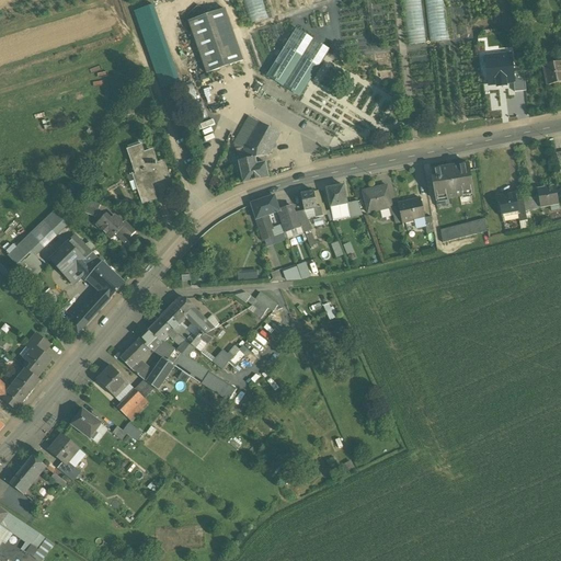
[(260,0),(243,0),(252,25),(267,21),(260,0)]
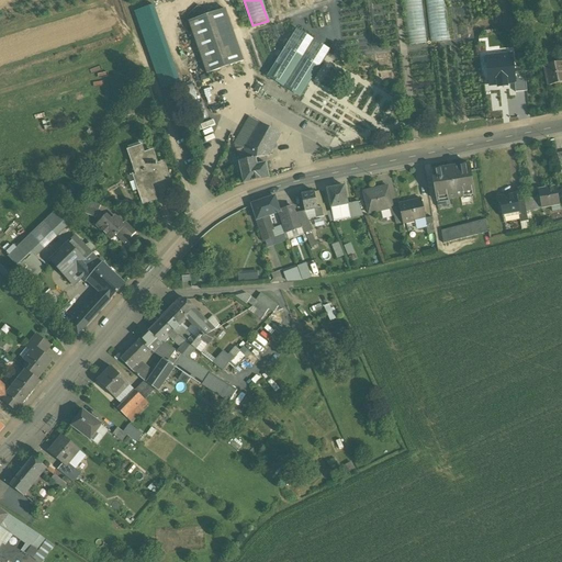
[(422,0),(404,0),(411,46),(427,44),(422,0)]
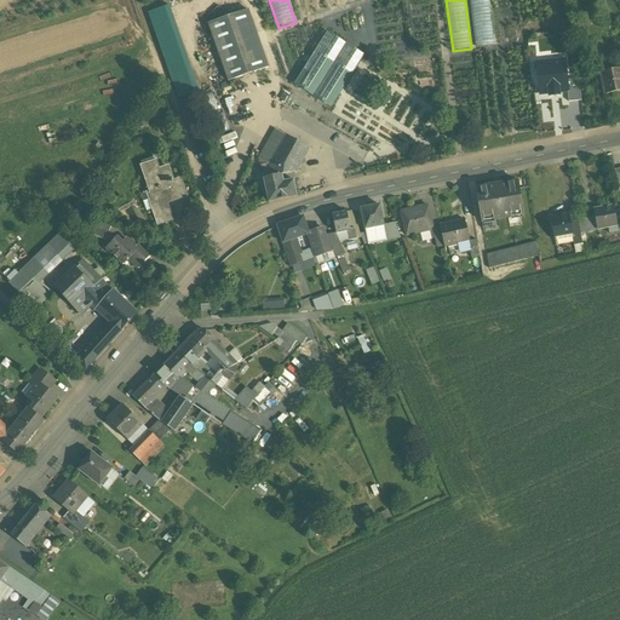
[(491,0),(470,0),(476,47),(497,45),(491,0)]
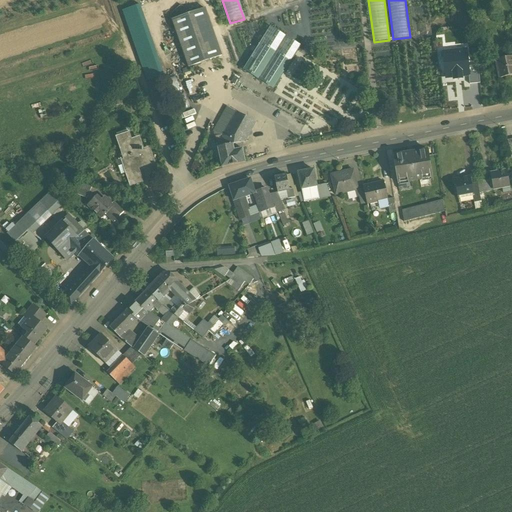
[(205,9),(172,20),(188,67),(222,56),(205,9)]
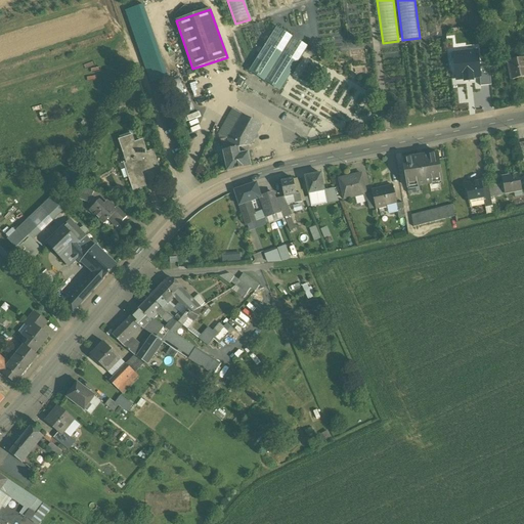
[(308,47),(278,30),(253,74),(281,91),(308,47)]
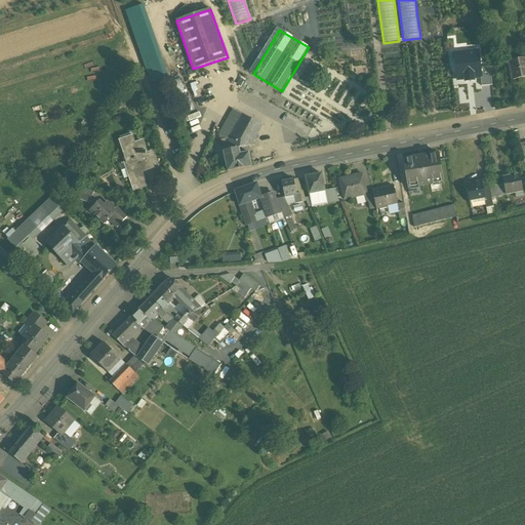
[(474,79),(481,78),(480,69),(478,51),(454,53),(457,80),(466,80),(466,82),(474,81),(474,79)]
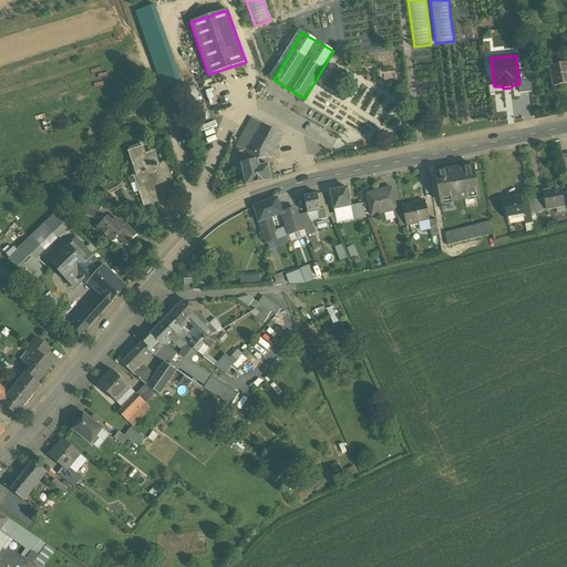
[(566,55),(547,60),(549,68),(566,63),(566,55)]
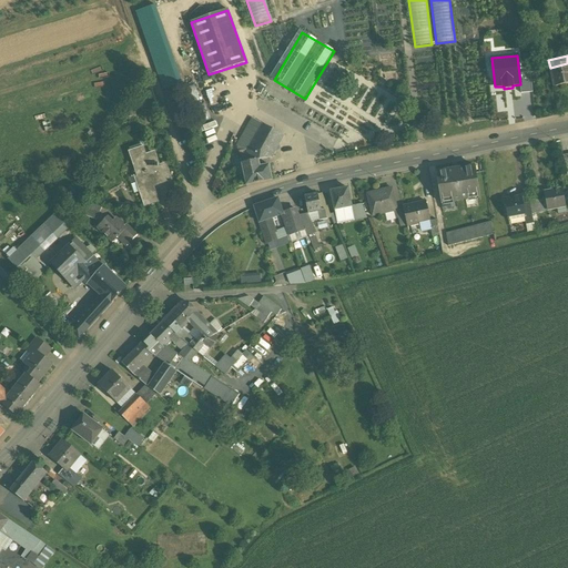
[(567,63),(550,68),(555,87),(567,83),(567,63)]
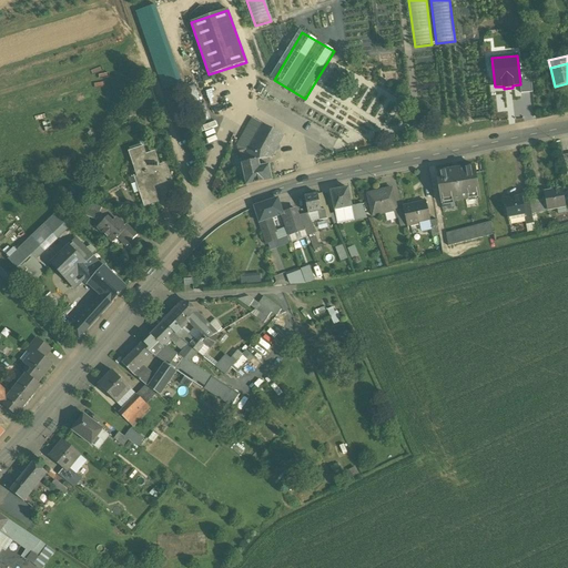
[(521,94),(533,93),(530,73),(519,74),(520,84),(521,94)]
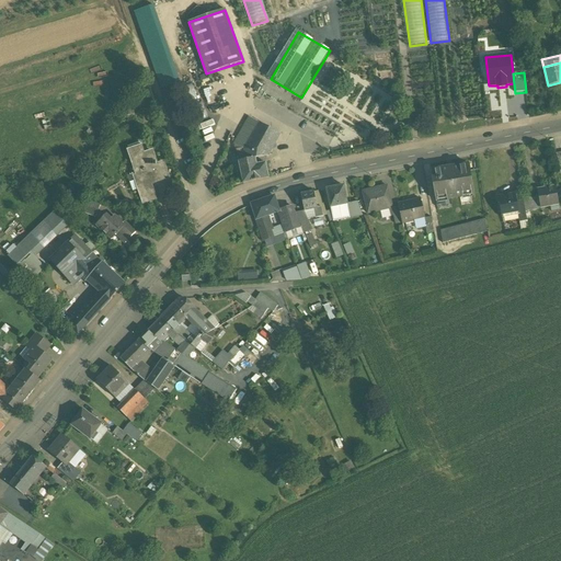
[(250,117),(236,145),(237,150),(247,148),(260,123),(250,117)]
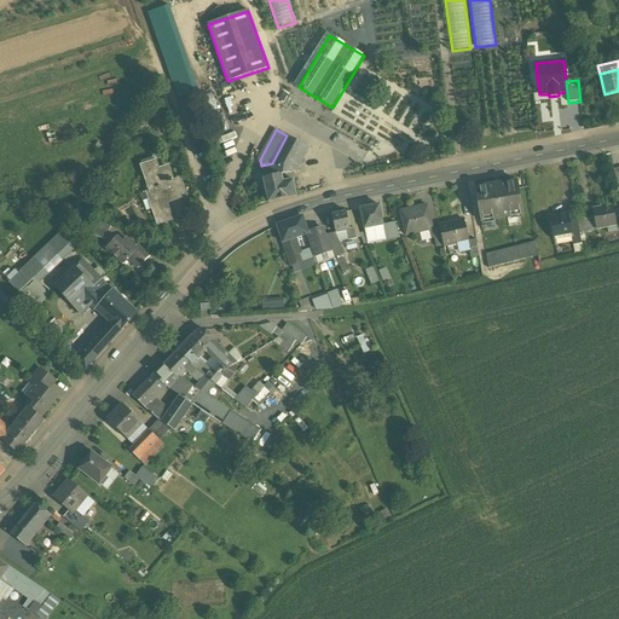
[(221,150),(235,145),(231,134),(217,139),(221,150)]
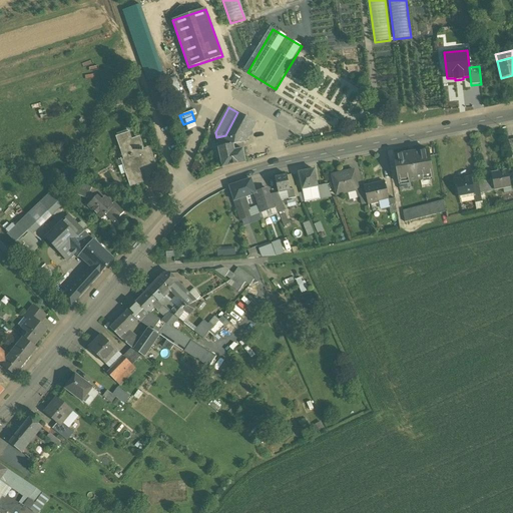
[(225,135),(223,137),(233,144),(233,145),(244,143),(255,122),(237,112),(225,135)]
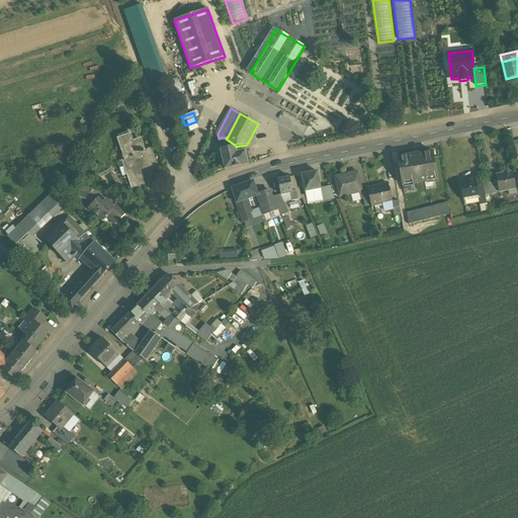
[(146,153),(142,141),(133,144),(130,133),(118,137),(125,160),(123,160),(133,187),(144,183),(139,169),(147,167),(143,155),(146,154),(146,153)]
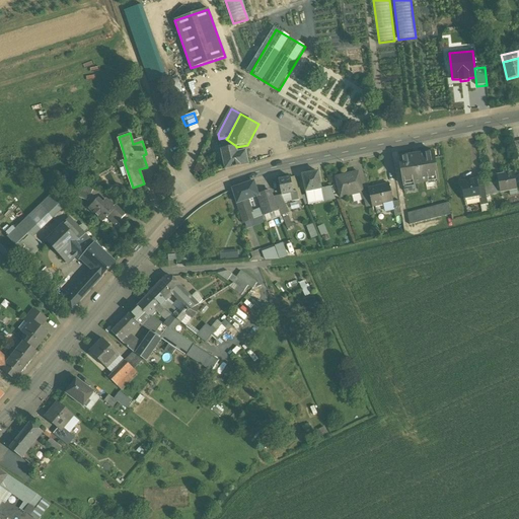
[(228,137),(219,139),(221,150),(236,147),(236,146),(226,139),(228,137)]
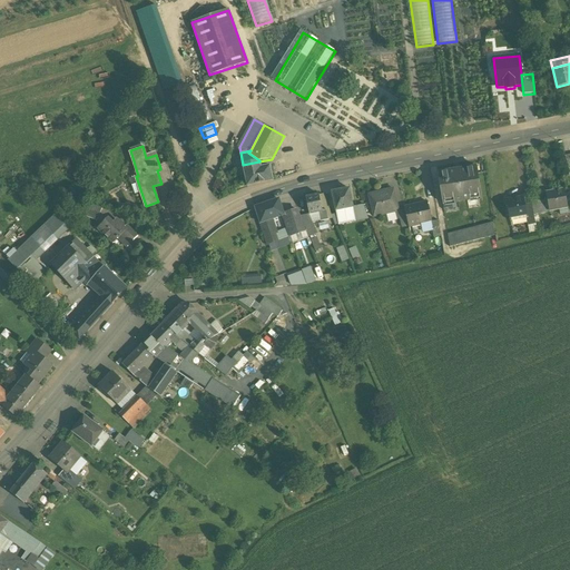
[(259,161),(243,165),(247,187),(273,182),(271,166),(262,168),(259,161)]
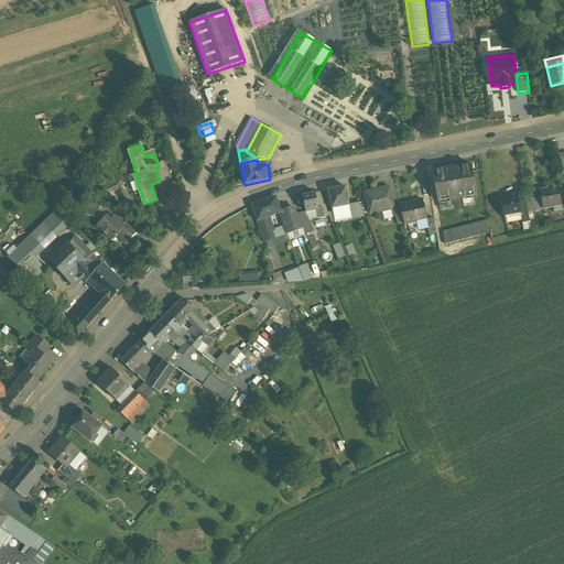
[(164,164),(159,166),(159,167),(155,169),(160,182),(170,179),(164,164)]
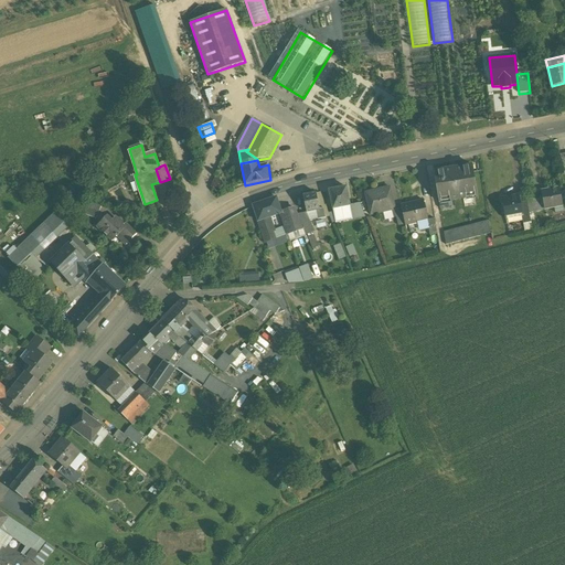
[(472,167),(434,172),(439,202),(477,195),(472,167)]
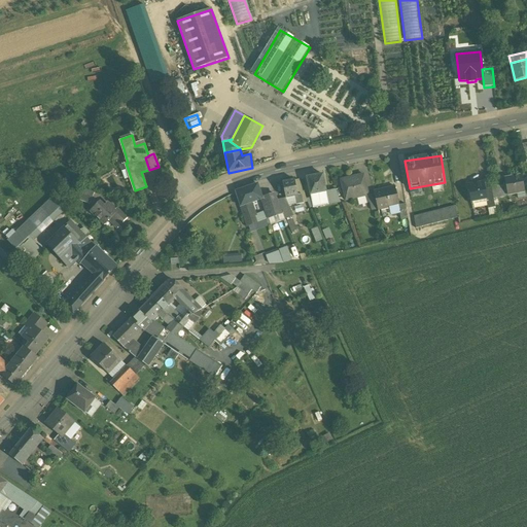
[(323,175),(307,178),(309,186),(310,190),(311,195),(321,192),(326,191),(323,175)]
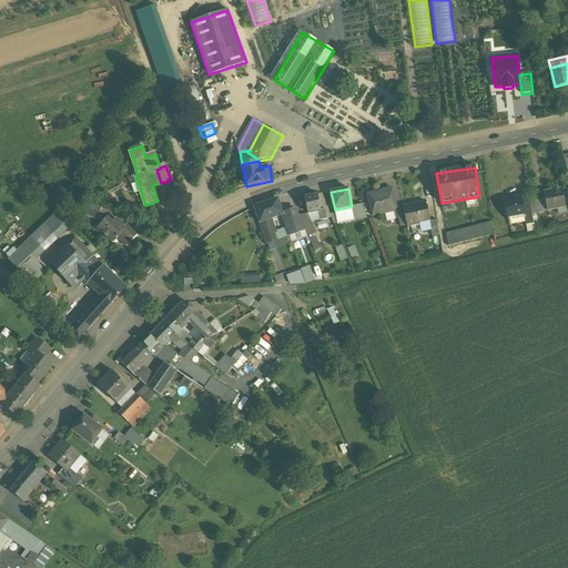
[(392,189),(367,194),(373,216),(396,211),(397,211),(392,189)]
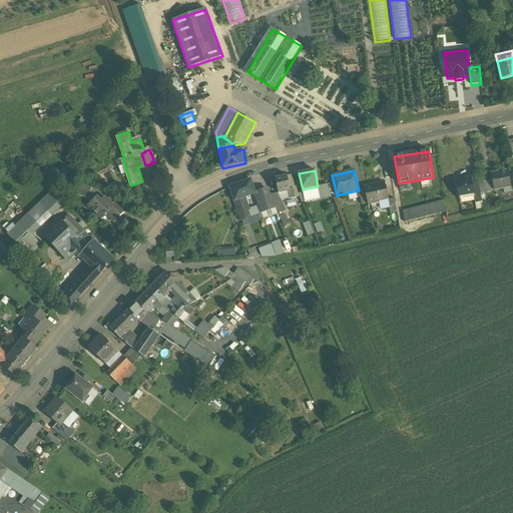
[(508,170),(491,174),(493,180),(494,190),(495,190),(503,188),(511,186),(508,170)]
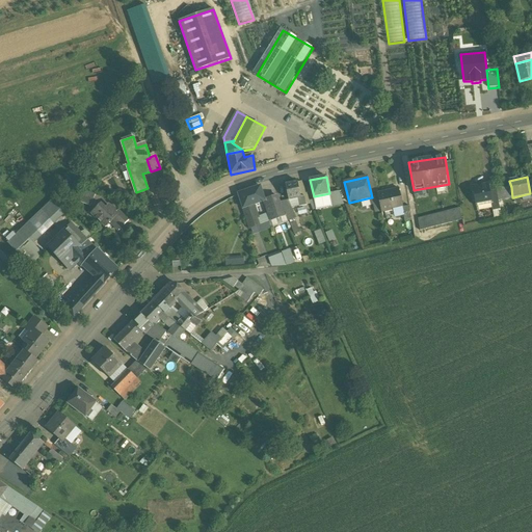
[(297,182),(285,185),(289,201),(297,198),(300,197),(300,196),(297,182)]
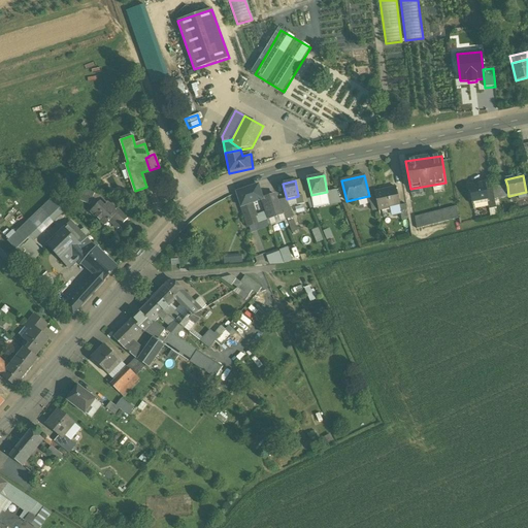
[(486,184),(469,187),(472,202),(488,200),(488,199),(487,189),(486,184)]
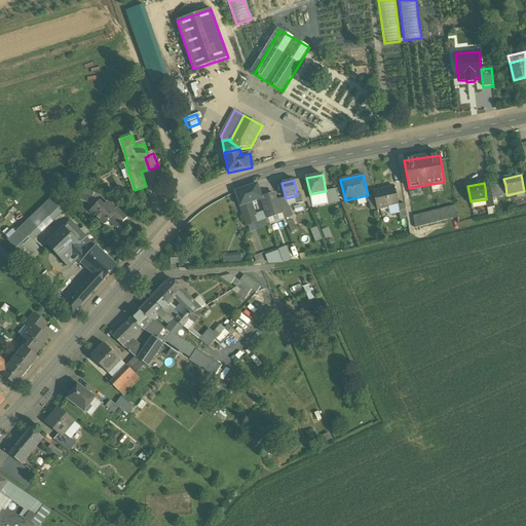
[(257,184),(235,192),(240,207),(249,203),(262,198),(257,184)]
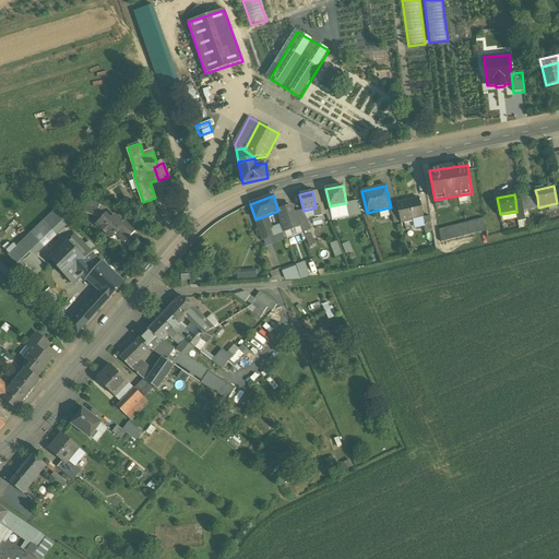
[(100,205),(87,199),(82,212),(95,217),(100,205)]
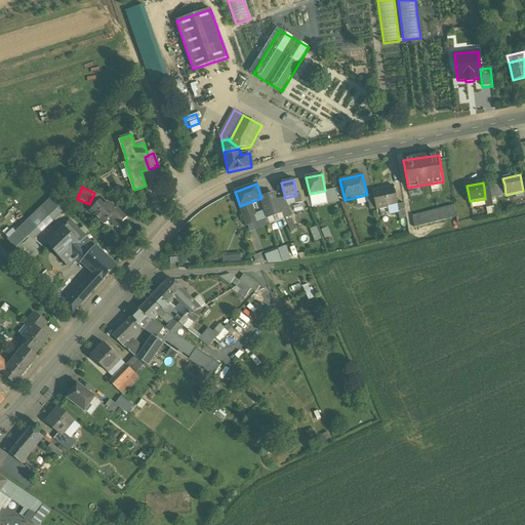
[(393,187),(373,192),(377,209),(397,205),(393,187)]
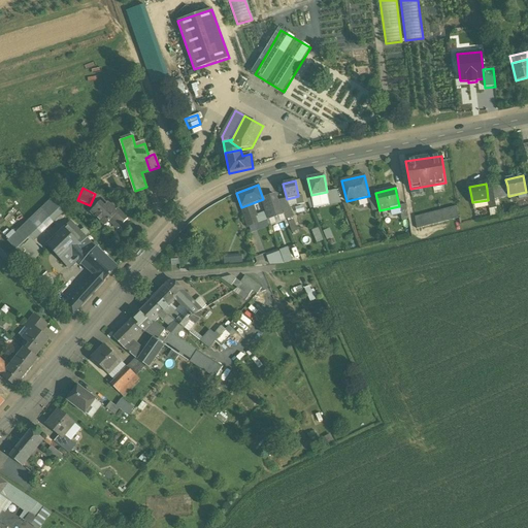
[(492,189),(492,188),(487,189),(488,199),(488,200),(490,210),(496,209),(494,199),(492,189)]
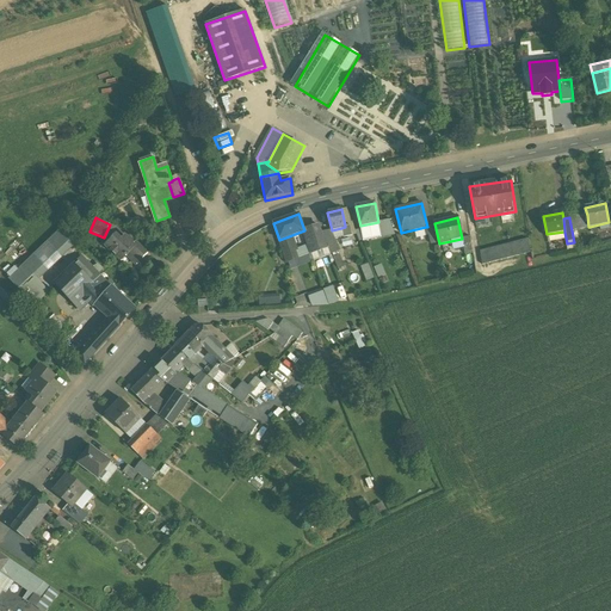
[(378,222),(372,223),(374,230),(362,233),(363,240),(382,236),(380,226),(378,222)]
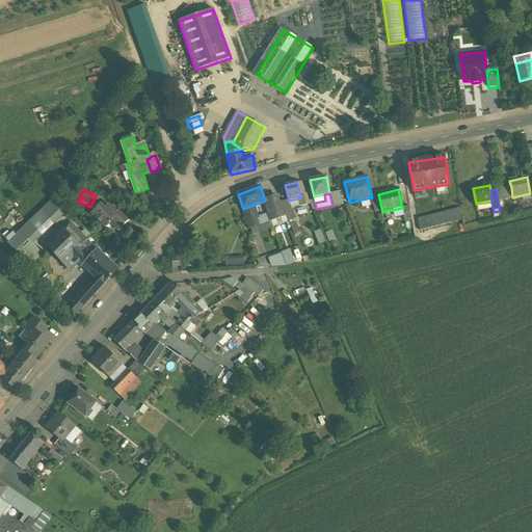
[(344,206),(340,194),(334,195),(336,205),(337,207),(344,206)]
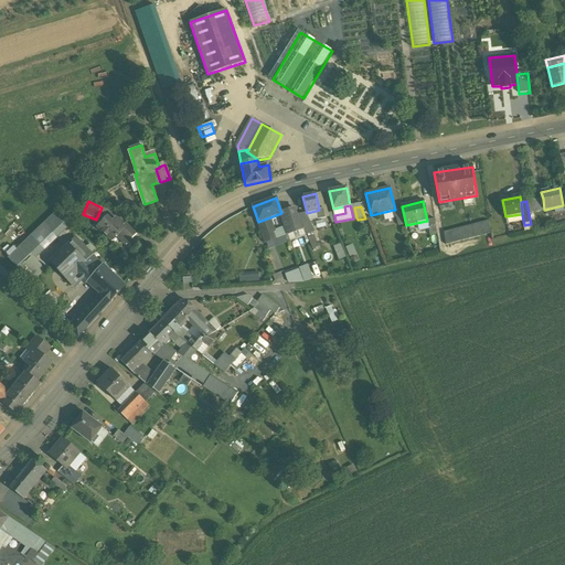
[(61,209),(9,258),(18,268),(31,255),(35,259),(74,224),(61,209)]
